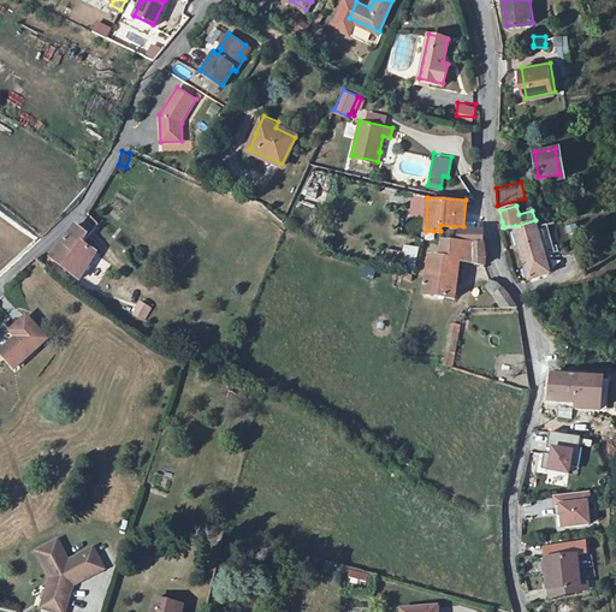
[(535,220),(515,226),(529,278),(549,271),(545,257),(537,225),(535,220)]
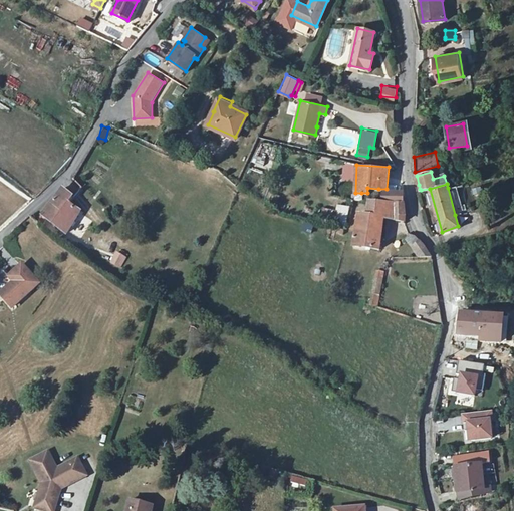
[(41,212),(57,225),(64,215),(72,221),(80,210),(68,200),(73,194),(63,186),(41,212)]
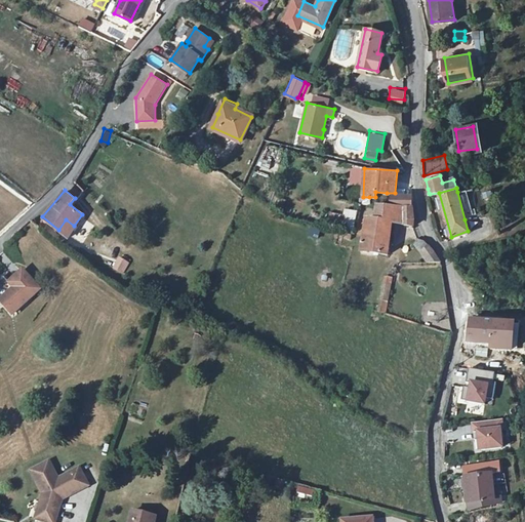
[(392,195),(391,205),(403,206),(411,205),(411,195),(392,195)]
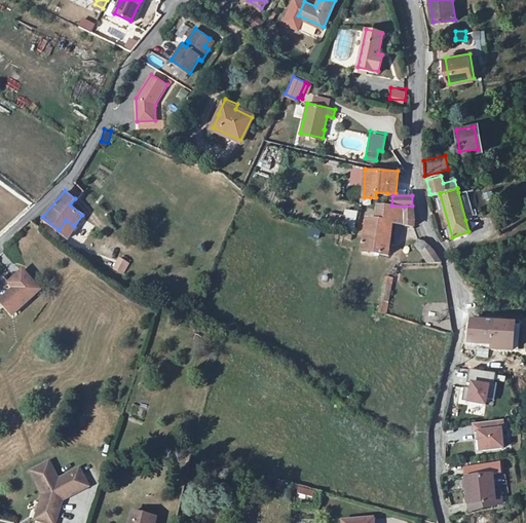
[(404,207),(391,206),(378,204),(377,218),(368,217),(365,234),(362,251),(388,254),(392,222),(414,225),(414,223),(414,222),(414,221),(414,220),(414,219),(414,218),(413,206),(412,206),(404,207)]
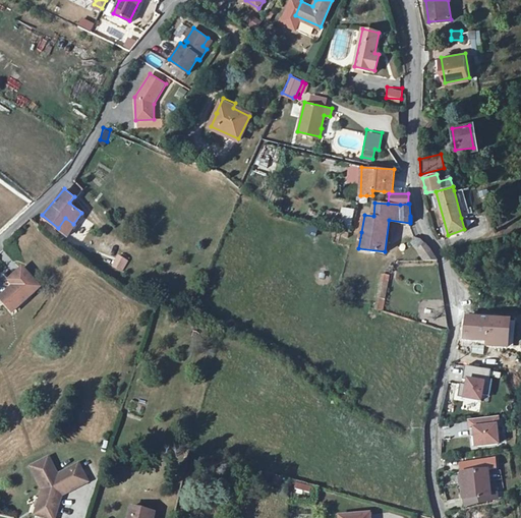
[(342,204),(338,221),(350,224),(354,207),(342,204)]
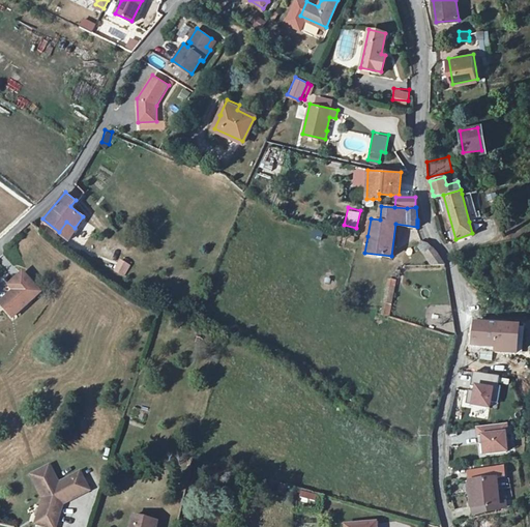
[(474,209),(474,228),(484,228),(484,209),(474,209)]
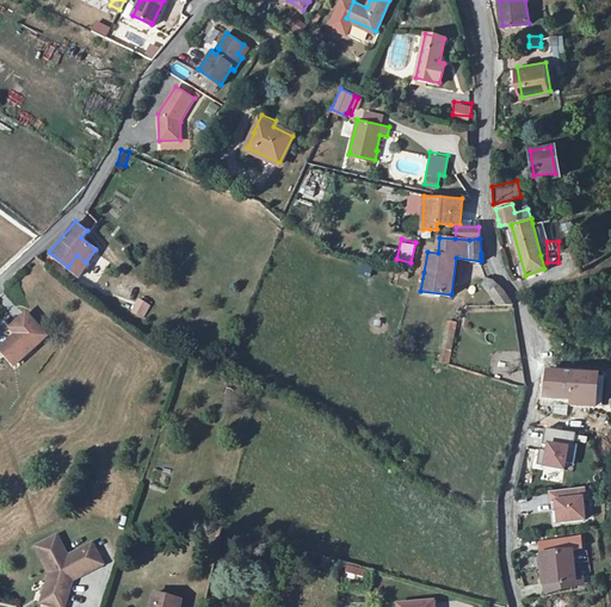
[(76,255),(68,267),(79,274),(86,262),(76,255)]
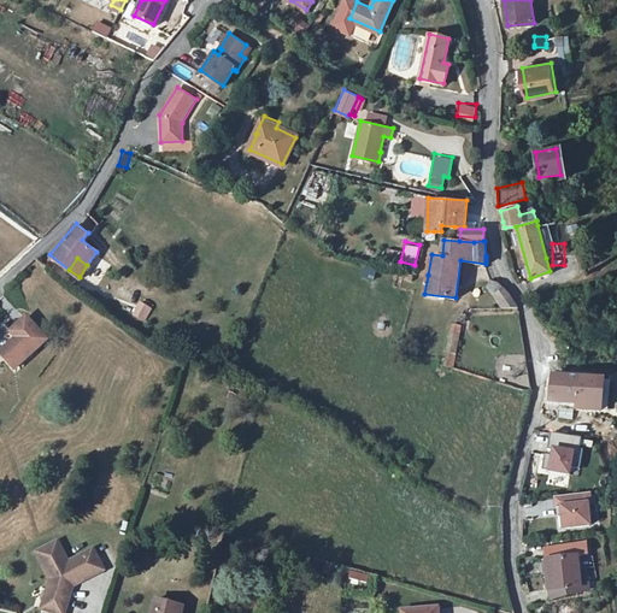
[(504,306),(517,306),(507,292),(499,281),(498,281),(497,281),(495,281),(494,281),(492,280),(491,278),(487,286),(495,293),(503,305),(504,306)]
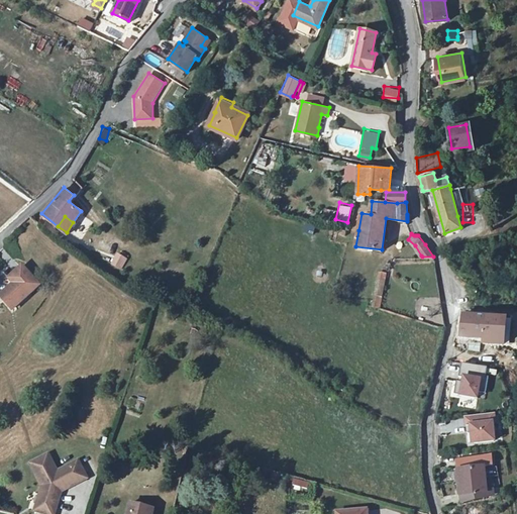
[(116,249),(111,263),(123,268),(128,254),(116,249)]
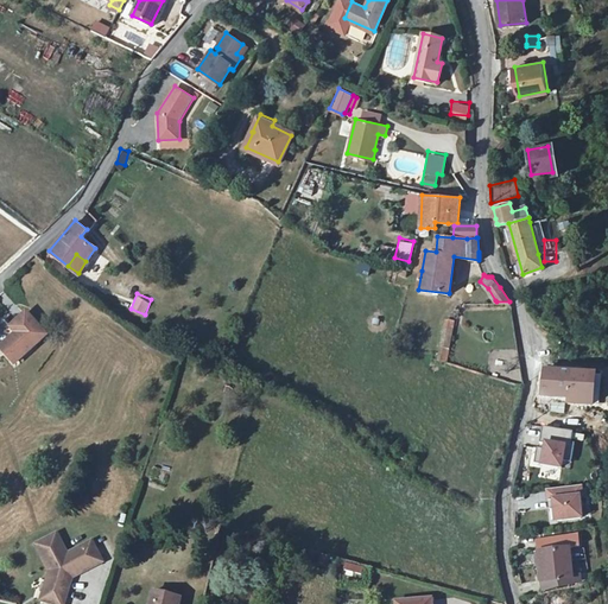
[(26,310),(16,320),(21,326),(16,331),(0,345),(14,361),(46,332),(26,310)]
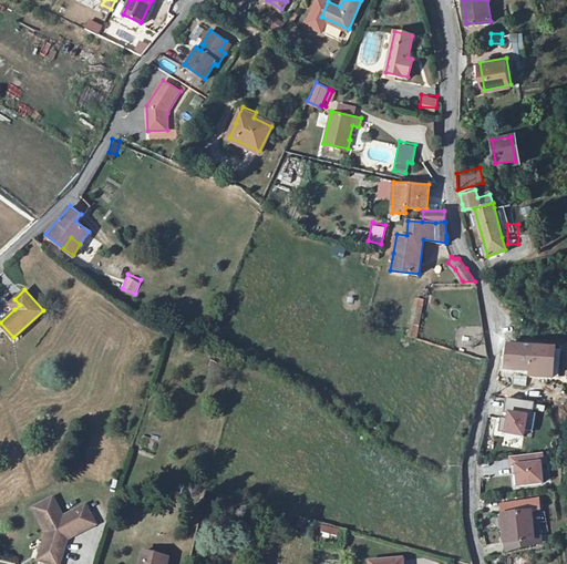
[(418,335),(423,296),(414,295),(409,334),(418,335)]
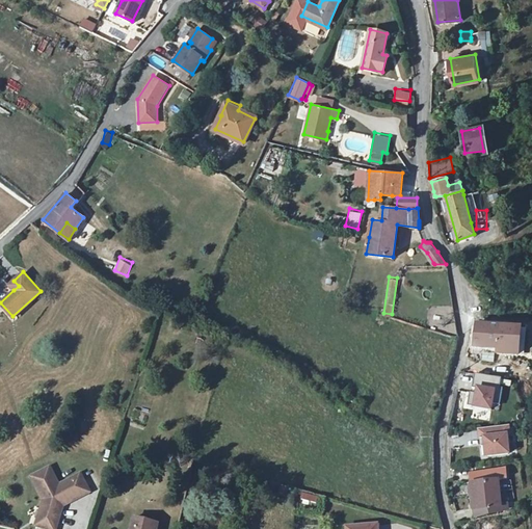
[(19,286),(14,281),(10,284),(10,287),(14,290),(19,286)]
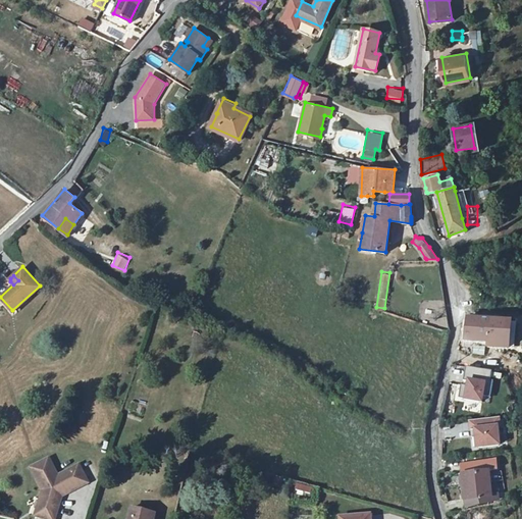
[(496,345),(494,350),(501,350),(504,319),(467,315),(464,339),(487,341),(496,345)]
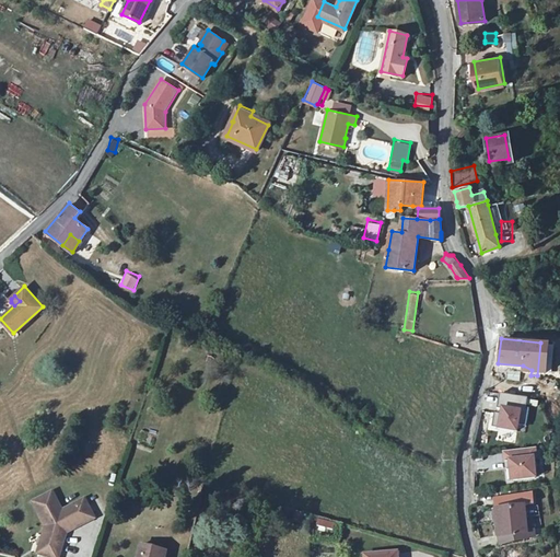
[(528,396),(500,391),(497,406),(503,407),(502,412),(494,410),(492,425),(517,429),(518,422),(526,424),(529,407),(526,406),(528,396)]
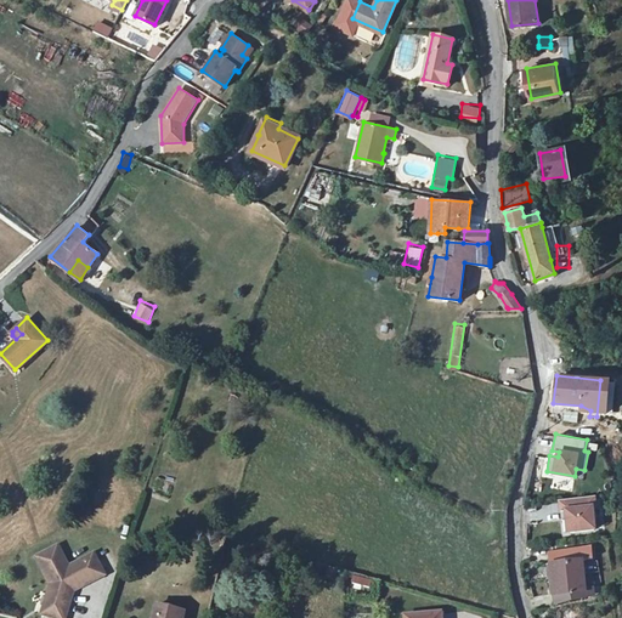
[(597,497),(563,499),(564,510),(569,510),(570,517),(571,531),(598,528),(595,508),(598,508),(597,497)]
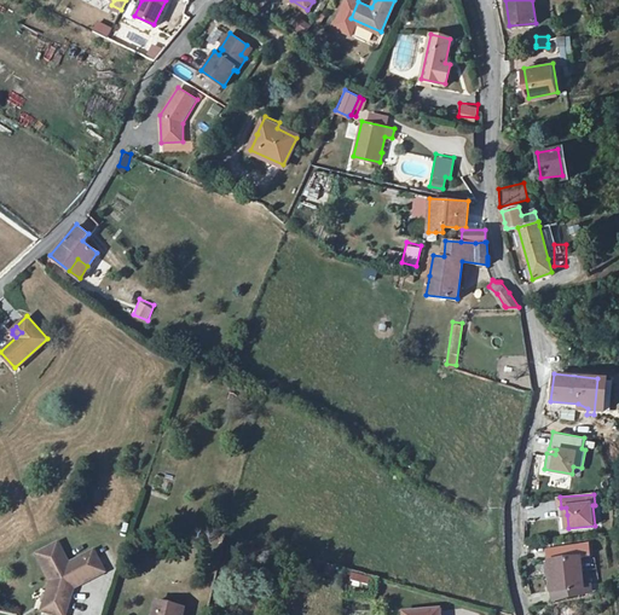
[(545,547),(548,560),(551,590),(583,586),(579,556),(584,555),(589,553),(588,541),(545,547)]
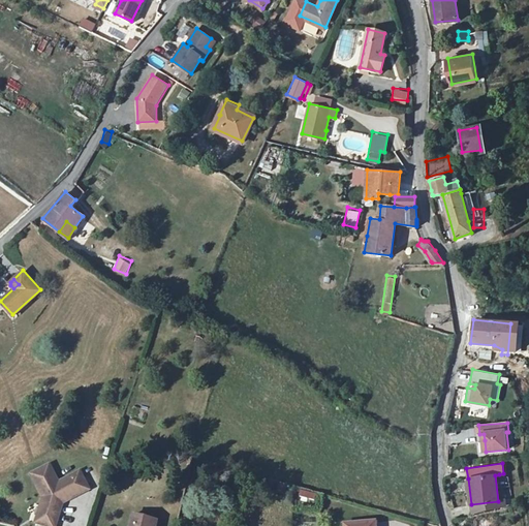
[(45,511),(40,525),(56,525),(63,505),(89,492),(80,474),(58,486),(49,468),(31,477),(43,500),(41,509),(45,511)]
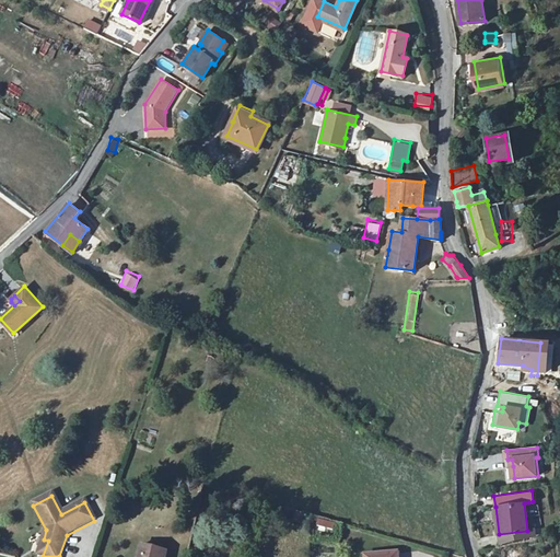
[(319,515),(316,528),(333,531),(335,519),(319,515)]
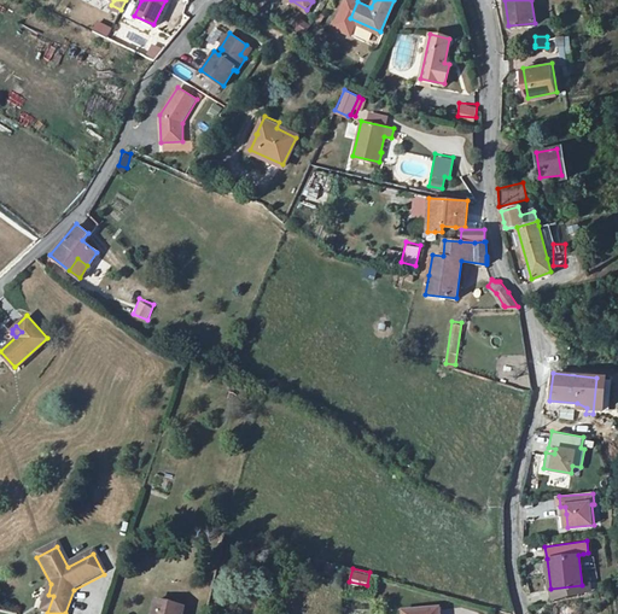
[(553,600),(590,590),(589,584),(587,584),(582,585),(551,589),(553,600)]
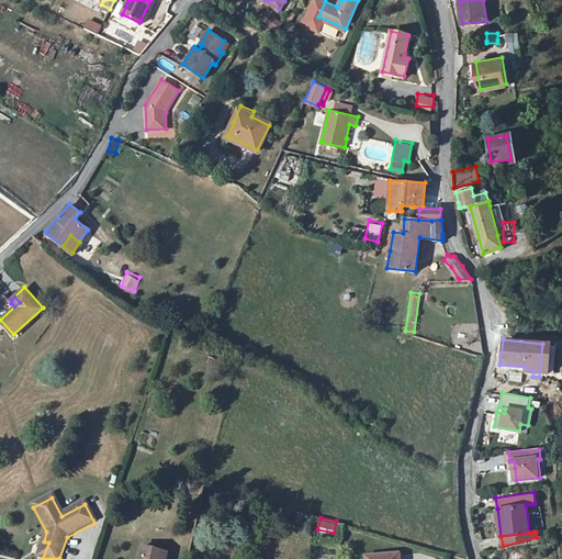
[(38,558),(43,558),(48,543),(44,541),(38,558)]
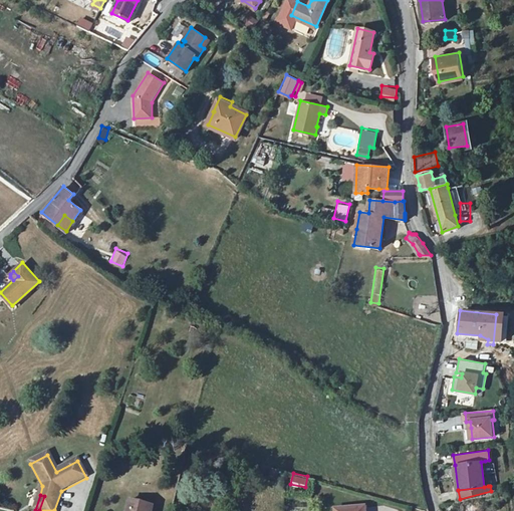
[(150,510),(152,504),(130,498),(125,510),(150,510)]
